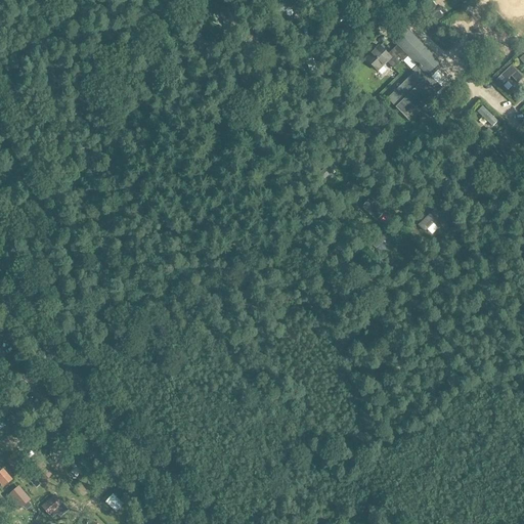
[(279,14),(293,9),(295,14),(301,12),(303,17),(309,15),(306,9),(302,10),(298,0),(282,0),(275,2),(279,14)]
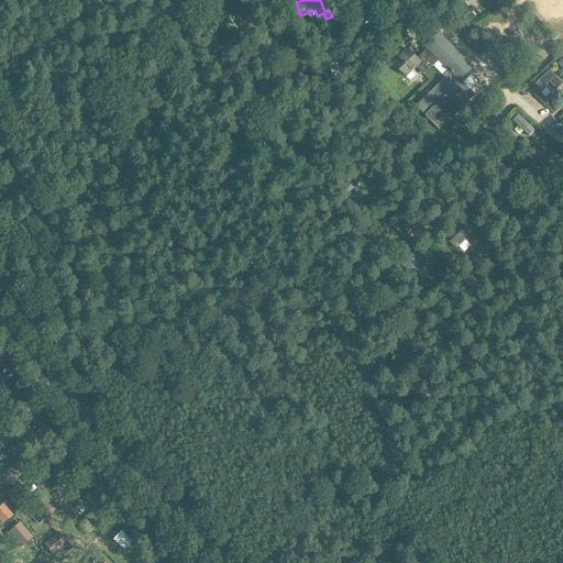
[(465,0),(454,8),(466,24),(477,17),(473,11),(475,10),(471,4),(470,6),(465,0)]
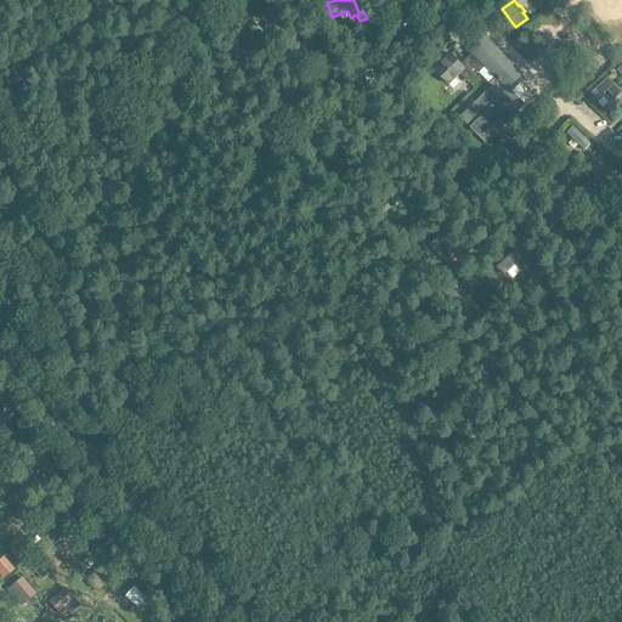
[(258,13),(266,26),(265,27),(267,32),(270,30),(272,35),(282,28),(267,6),(258,13)]
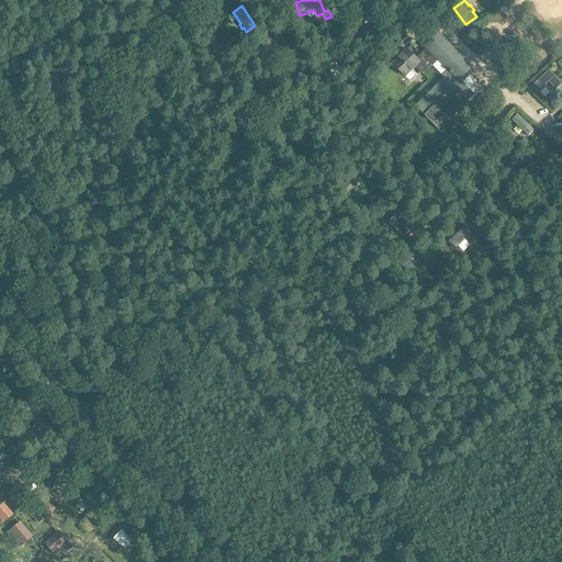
[(408,14),(402,21),(397,25),(404,32),(409,26),(416,33),(422,27),(408,14)]
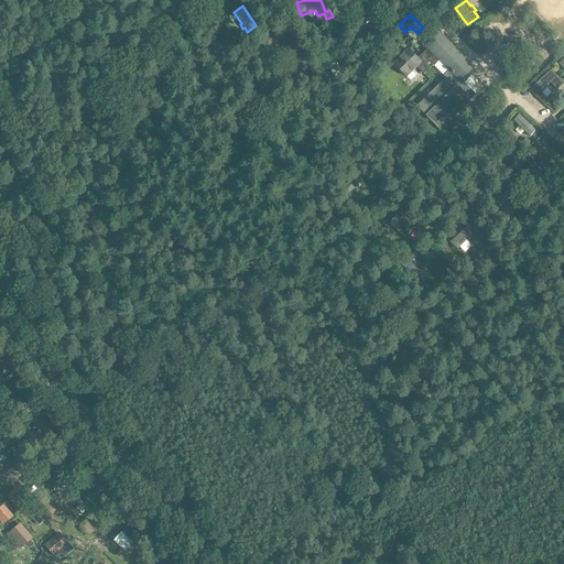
[(282,33),(278,28),(263,40),(269,45),(282,33)]
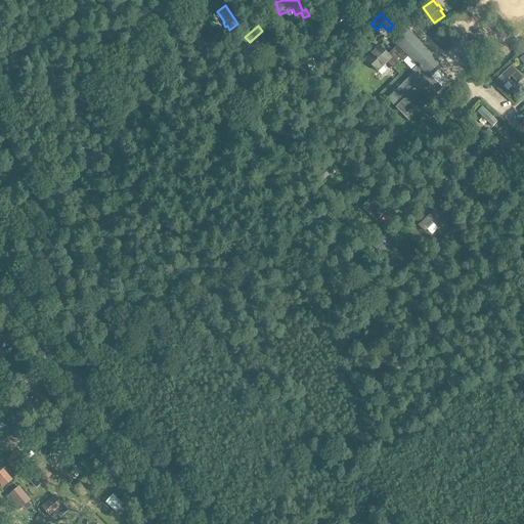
[(409,30),(396,42),(399,45),(397,46),(407,56),(408,55),(408,56),(417,64),(418,66),(428,76),(430,74),(433,71),(440,63),(441,62),(440,61),(409,30)]
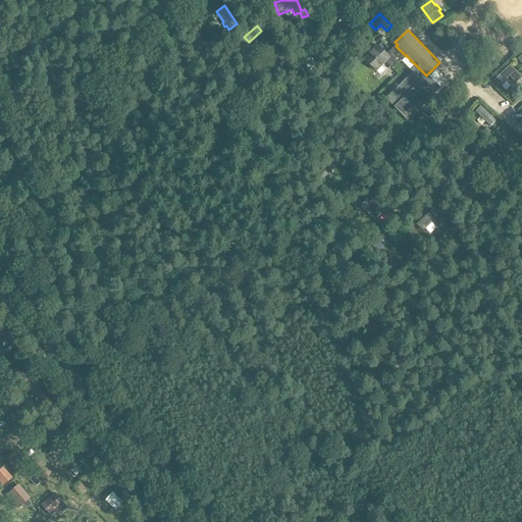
[(190,38),(207,51),(211,45),(194,33),(190,38)]
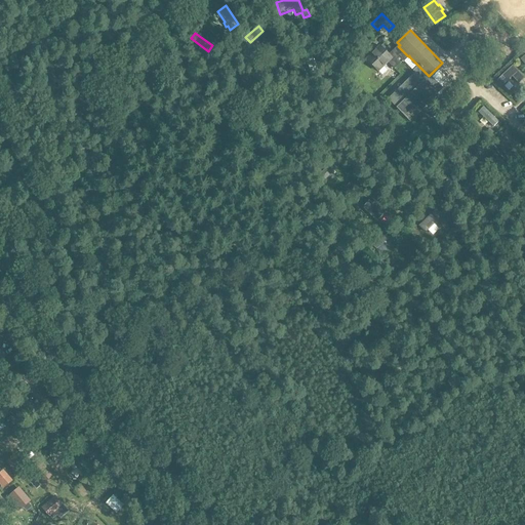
[(392,58),(388,63),(395,69),(408,56),(398,46),(389,55),(392,58)]
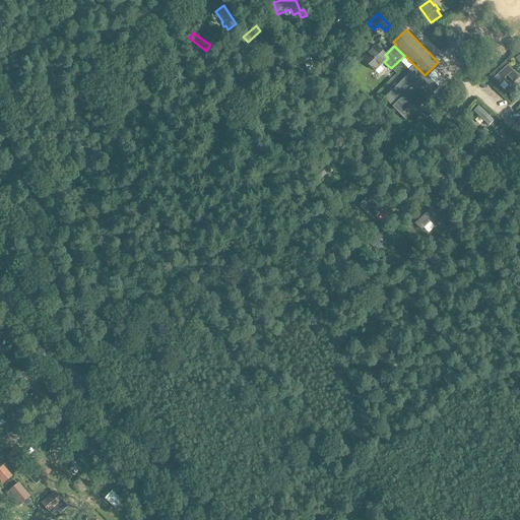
[(377,47),(364,59),(375,71),(384,62),(388,58),(385,55),(377,47)]
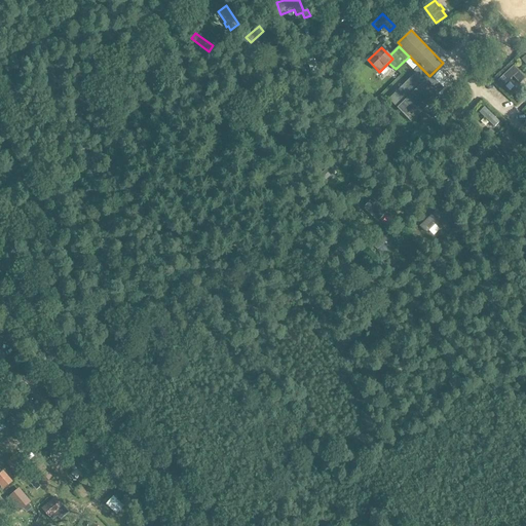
[(303,55),(315,77),(322,73),(320,68),(310,52),(303,55)]
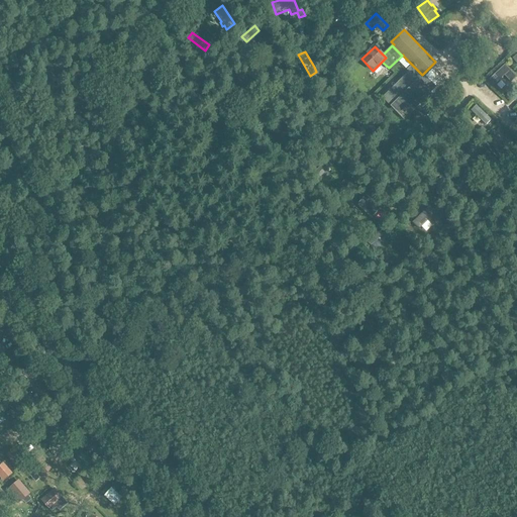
[(516,77),(504,64),(489,79),(495,85),(504,75),(511,82),(516,77)]
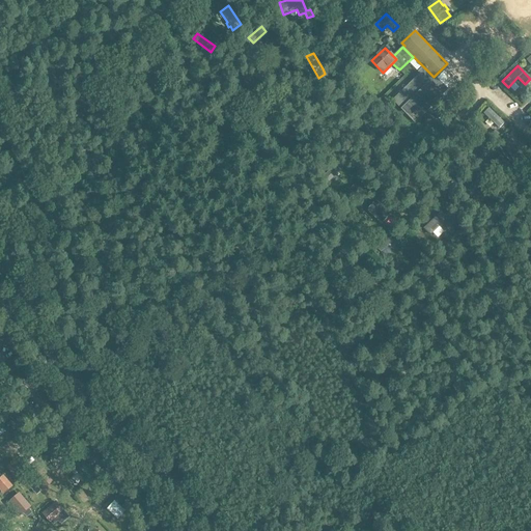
[(420,73),(392,100),(415,122),(444,94),(443,94),(448,89),(438,77),(441,74),(439,72),(436,75),(434,77),(423,66),(418,71),(420,73)]
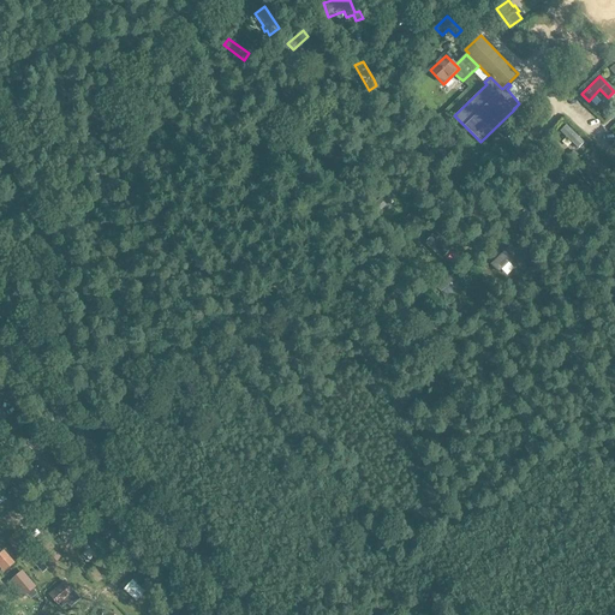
[(296,109),(303,102),(286,85),(279,91),(296,109)]
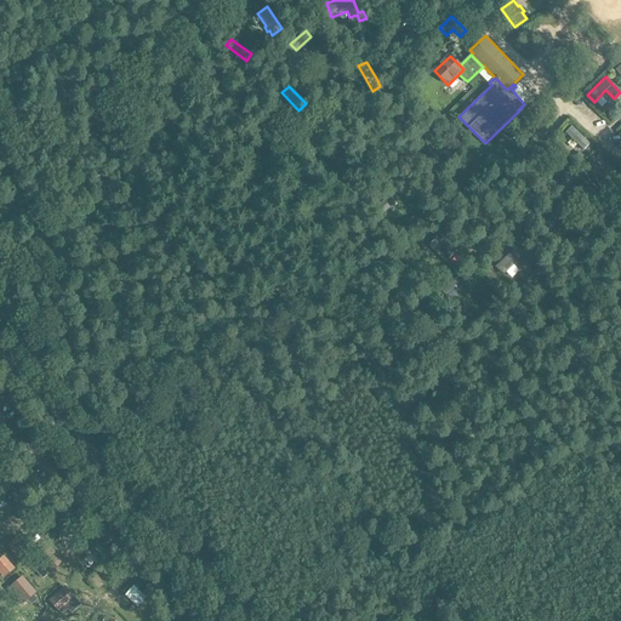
[(525,118),(508,135),(514,141),(531,124),(525,118)]
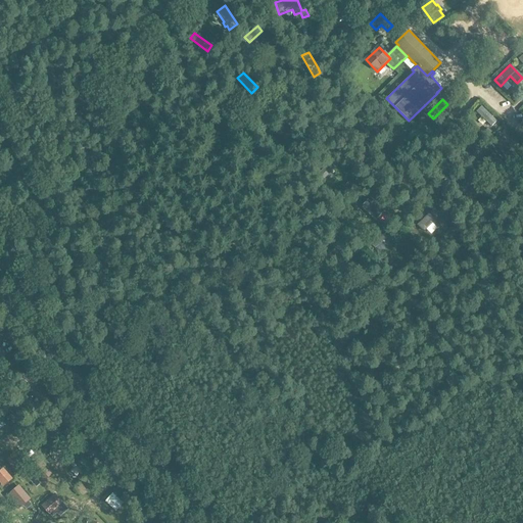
[(496,121),(481,106),(476,111),(491,126),(496,121)]
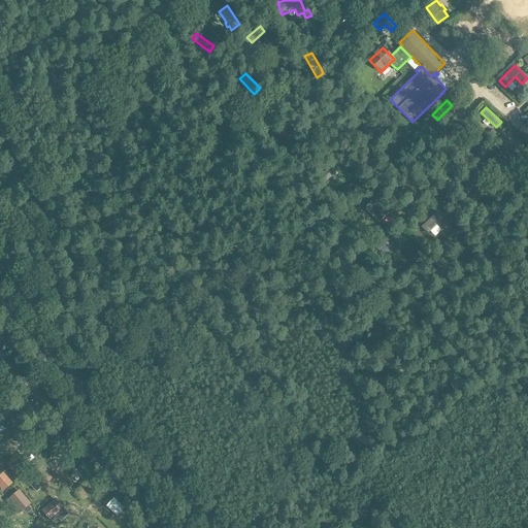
[(291,118),(285,125),(303,141),(308,134),(291,118)]
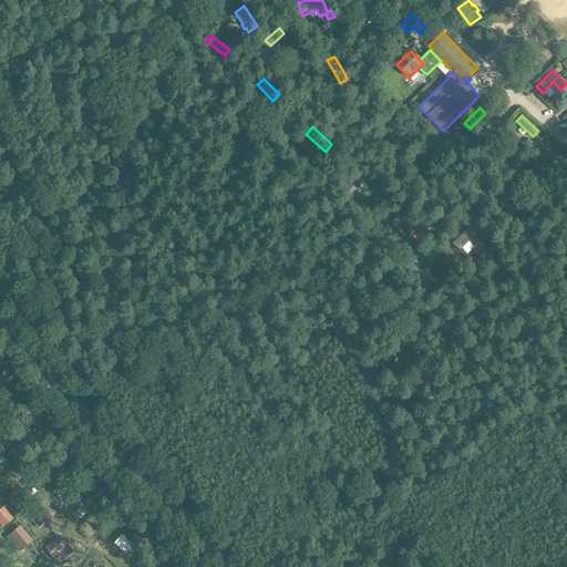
[(540,146),(534,150),(547,172),(555,166),(540,146)]
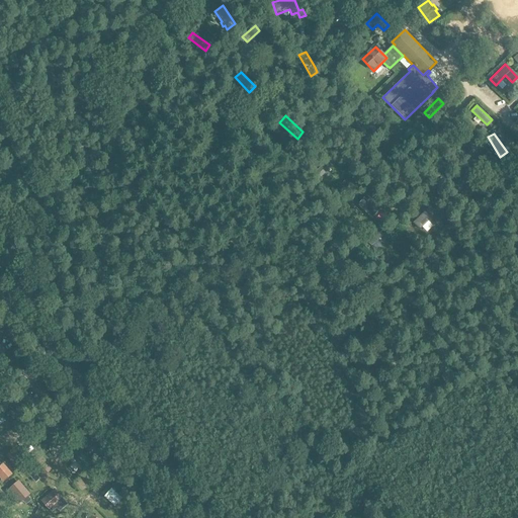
[(324,166),(337,182),(344,176),(343,176),(331,160),(324,166)]
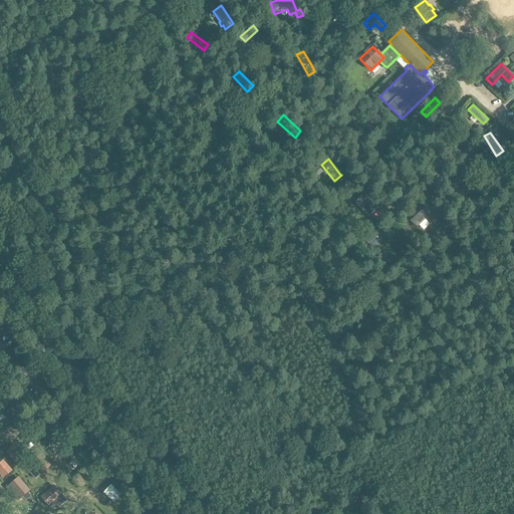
[(464,170),(448,187),(454,193),(470,176),(464,170)]
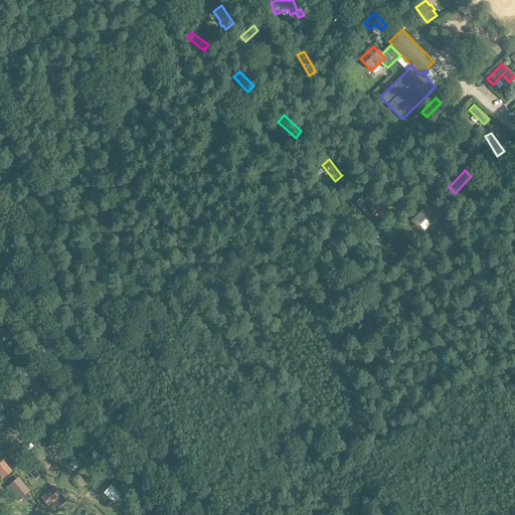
[(365,195),(357,203),(370,217),(379,208),(365,195)]
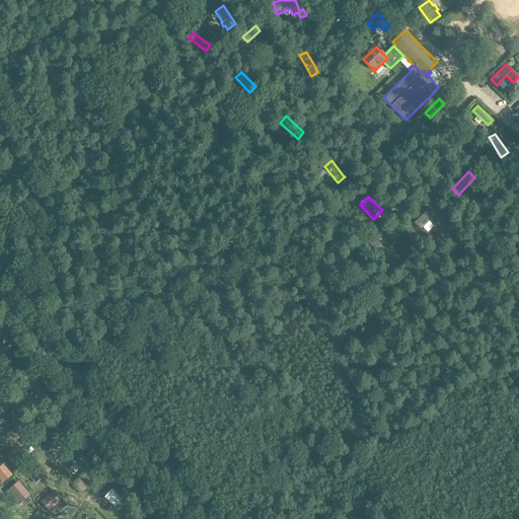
[(430,229),(435,235),(448,222),(443,217),(430,229)]
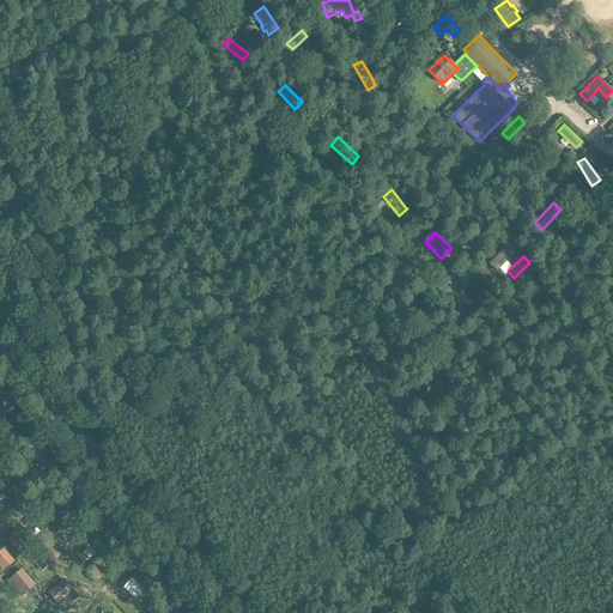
[(41,521),(48,532),(58,525),(50,514),(41,521)]
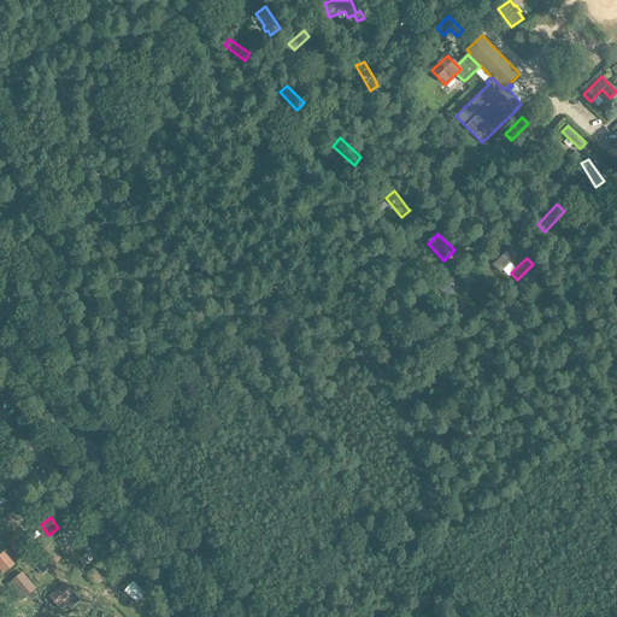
[(18,534),(9,542),(19,554),(29,546),(18,534)]
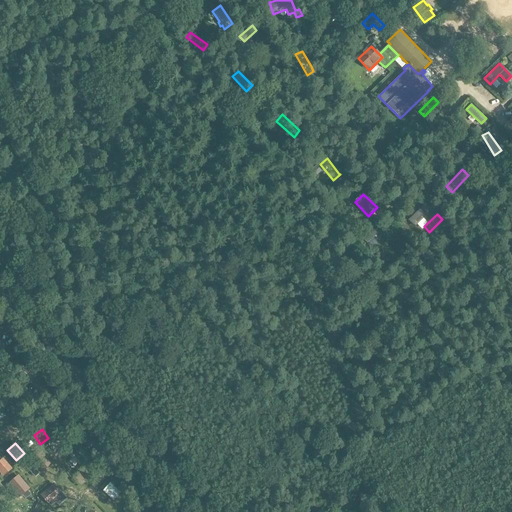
[(4,458),(0,461),(0,469),(5,475),(13,468),(4,458)]
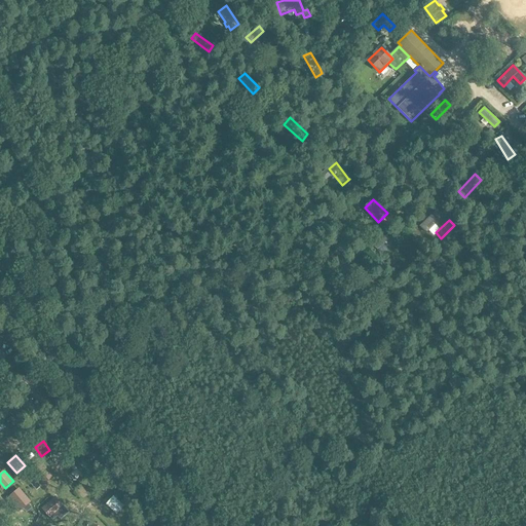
[(19,488),(9,496),(22,510),(24,509),(29,504),(31,502),(19,488)]
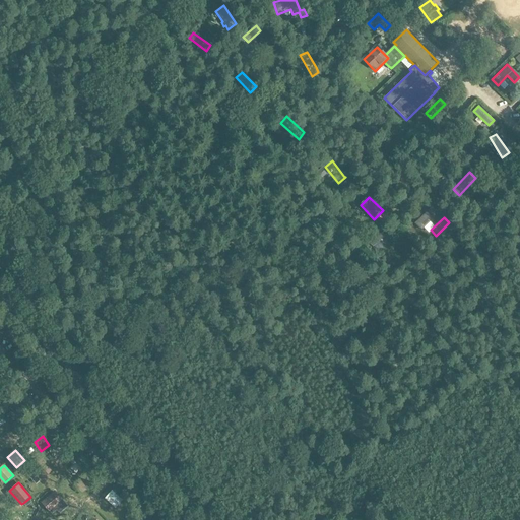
[(55,491),(42,502),(49,511),(63,500),(55,491)]
